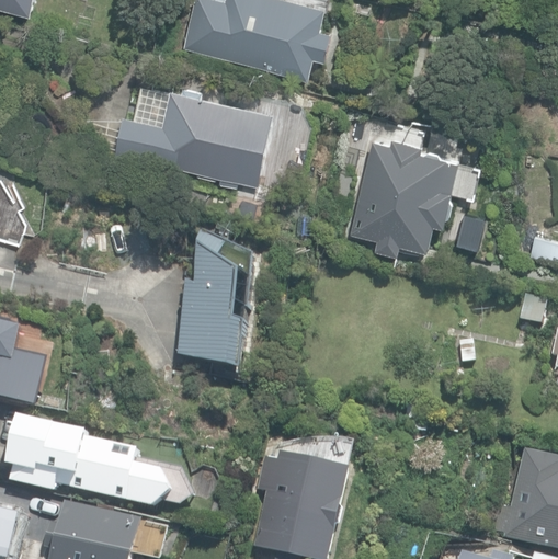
[(0,7),(31,14),(34,0),(0,0),(0,7)]
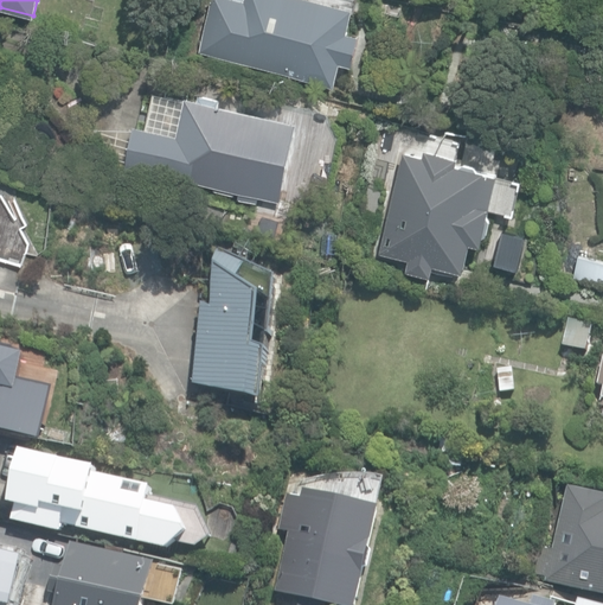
[(303,75),(334,82),(340,58),(352,61),(359,31),(347,27),(353,4),(338,0),(209,0),(197,49),(303,75)]
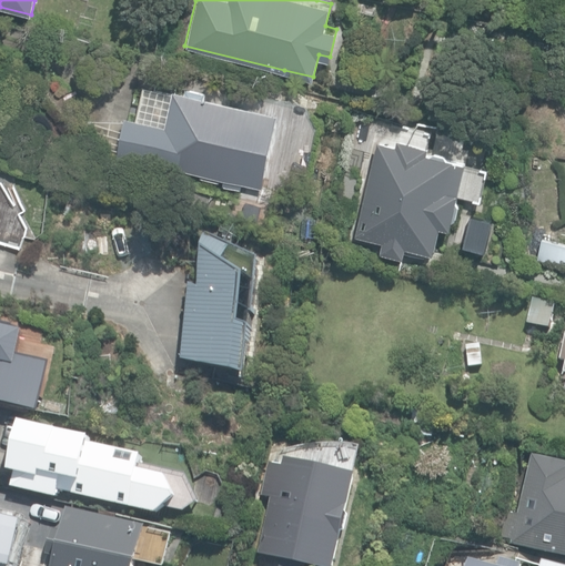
[(262,188),(279,113),(171,90),(163,124),(122,115),(111,162),(173,175),(174,169),(262,188)]
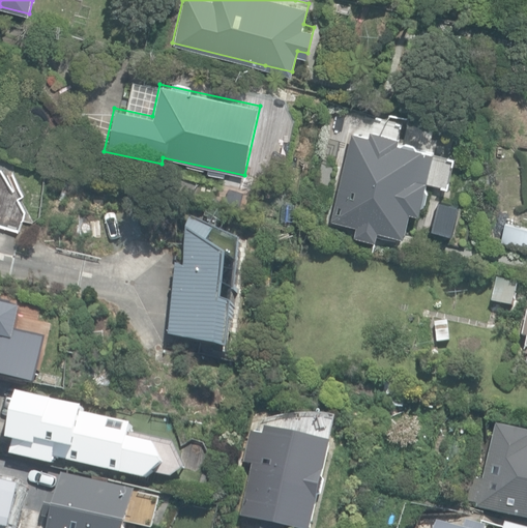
[(348,235),(375,241),(378,230),(404,236),(409,210),(418,212),(433,151),(397,142),(399,136),(368,128),(366,134),(349,129),(327,222),(350,227),(348,235)]
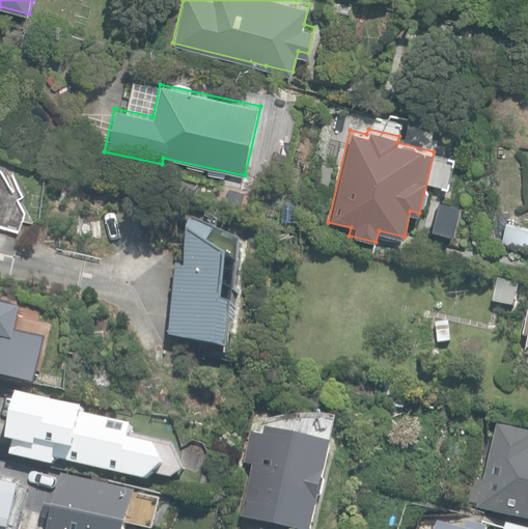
[(293,220),(294,202),(281,202),(280,219),(293,220)]
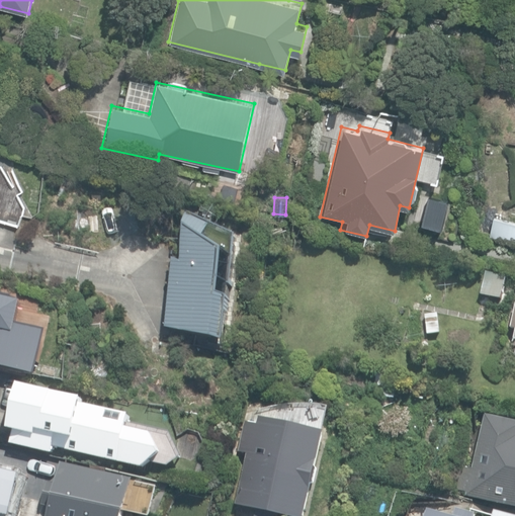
[(221,337),(232,234),(182,212),(175,283),(170,282),(165,331),(221,337)]
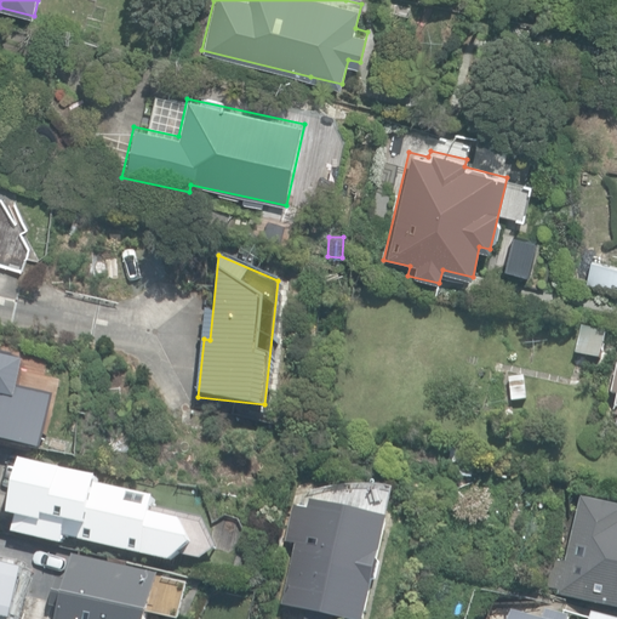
[(584,280),(616,288),(616,263),(589,257),(584,280)]
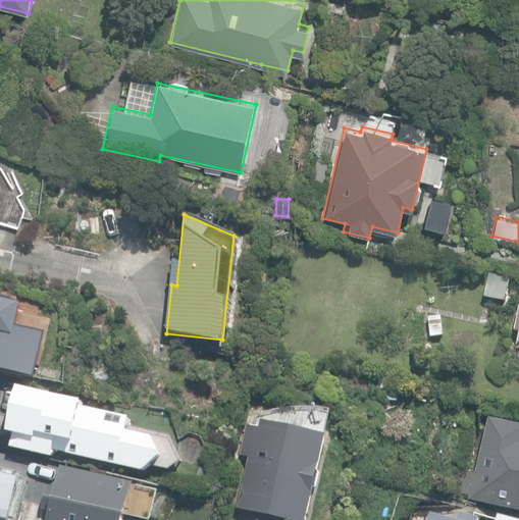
[(482,297),(502,301),(507,276),(488,271),(482,297)]
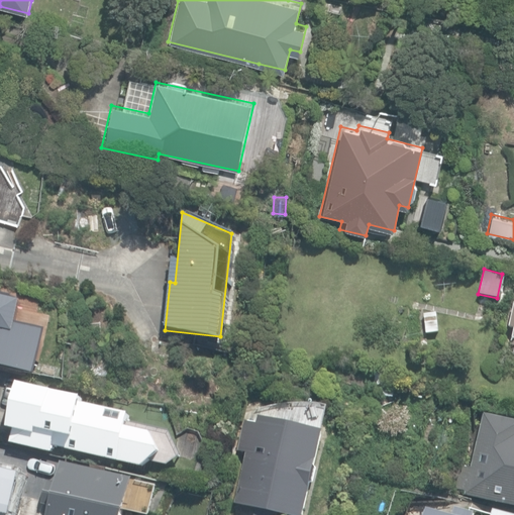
[(0,321),(4,322),(10,297),(0,294),(0,363),(36,372),(41,348),(20,343),(19,348),(0,343),(0,321)]
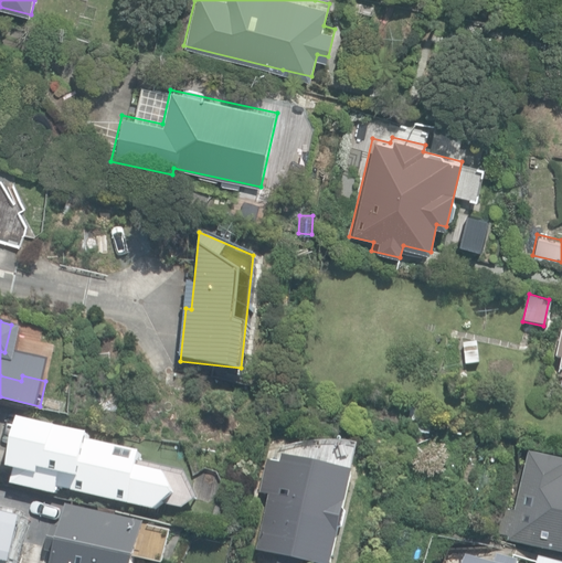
[(474,340),(460,341),(463,360),(476,359),(474,340)]
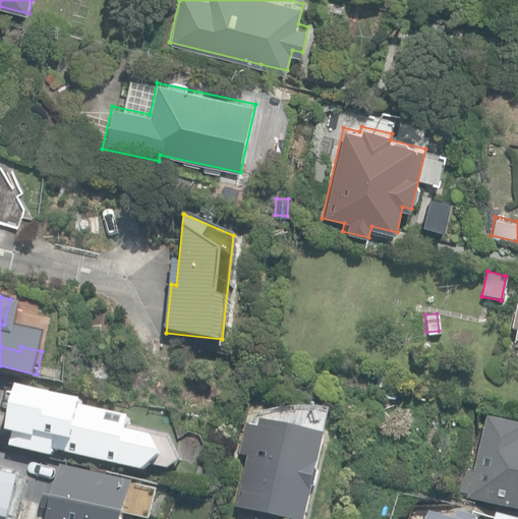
[(52,448),(139,469),(146,464),(166,467),(181,457),(169,431),(127,423),(129,414),(80,405),(81,398),(16,383),(5,429),(11,431),(9,443),(51,453),(52,448)]
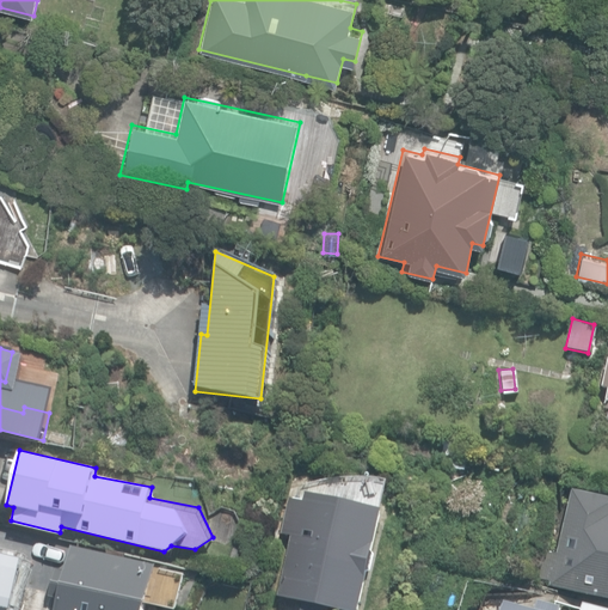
[(298,609),(326,609),(327,607),(355,609),(386,481),(367,480),(337,477),(305,486),(302,493),(301,500),(286,496),(276,534),(288,537),(275,595),(301,601),(298,609)]
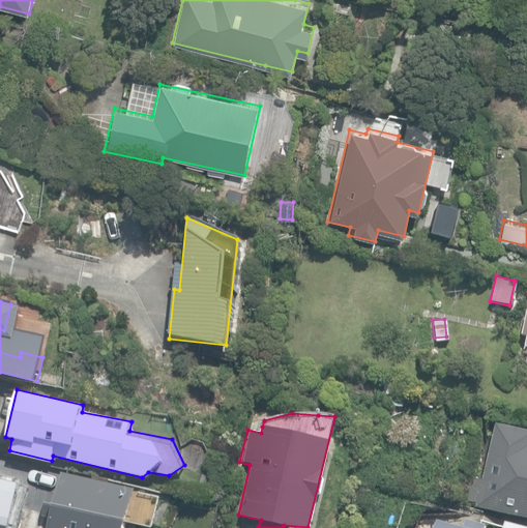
[(474,505),(526,518),(526,430),(495,422),(481,477),(466,474),(461,498),(475,502),(474,505)]
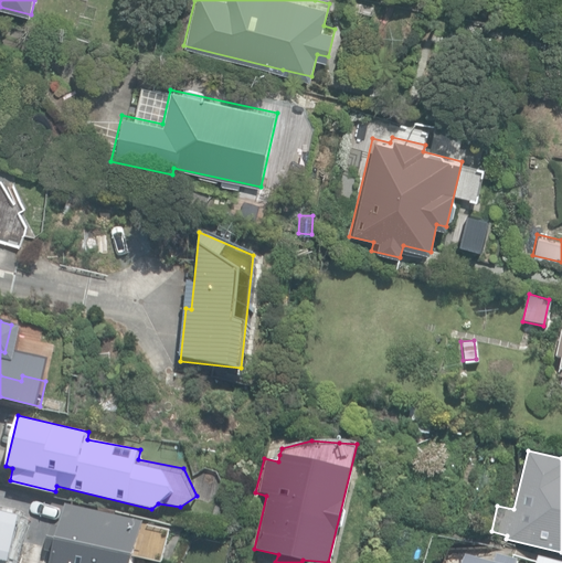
[(133,562),(144,520),(64,502),(59,527),(50,526),(45,546),(52,549),(49,562),(133,562)]
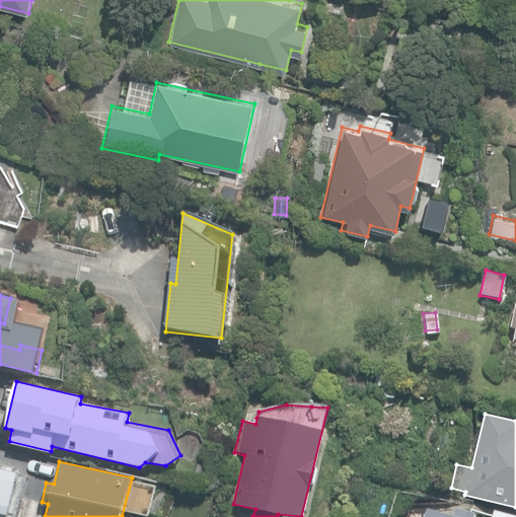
[(0,516),(4,516),(5,514),(8,515),(16,484),(10,483),(12,475),(0,472),(0,516)]
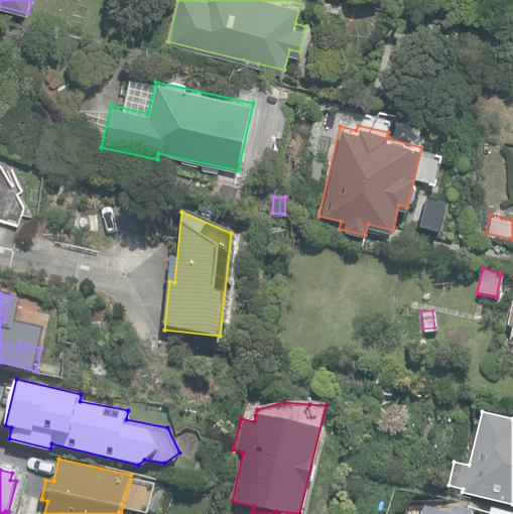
[(190,500),(205,504),(209,492),(194,489),(190,500)]
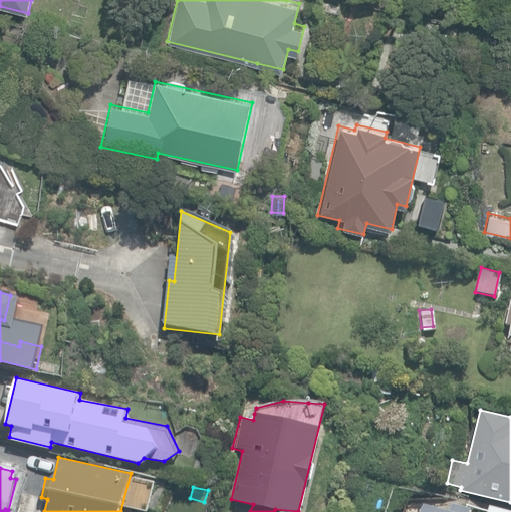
[(503,511),(488,508),(487,511),(468,511),(470,509),(449,503),(446,511),(421,504),(418,511),(503,511)]
